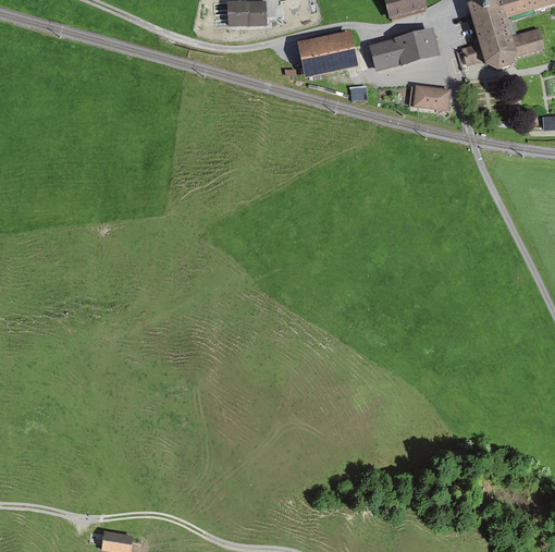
[(227,1),(229,24),(266,23),(266,0),(227,1)]
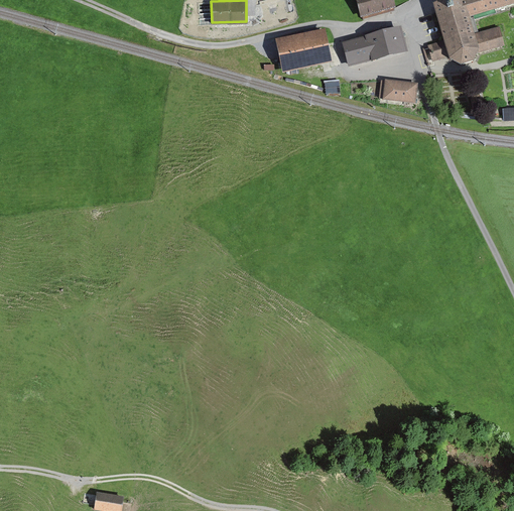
[(355,0),(360,15),(395,5),(393,0),(355,0)]
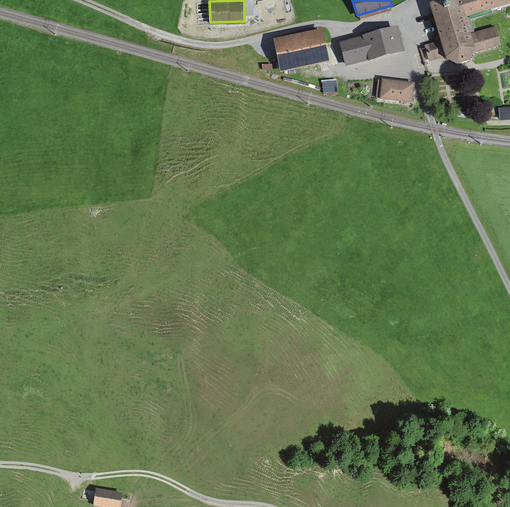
[(437,0),(430,2),(440,37),(445,51),(445,53),(456,59),(467,56),(470,48),(472,45),(457,0),(437,0)]
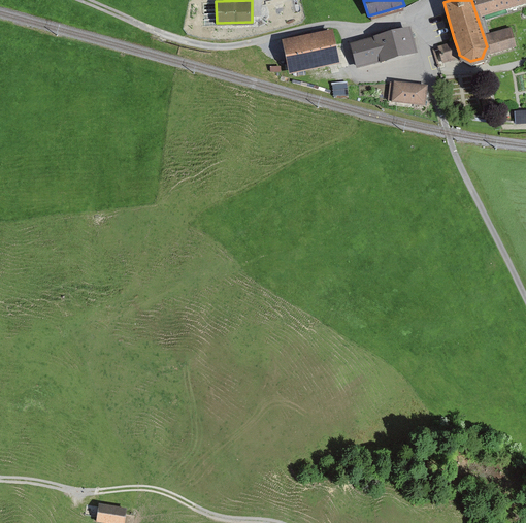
[(471,0),(487,46),(485,50),(514,41),(508,24),(487,31),(482,12),(522,0),(471,0)]
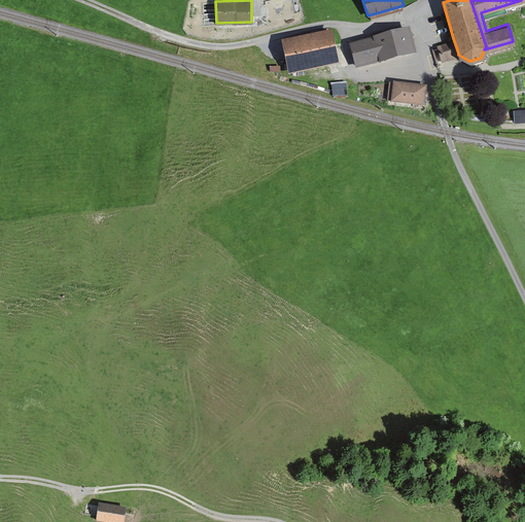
[(349,42),(355,67),(414,53),(408,28),(349,42)]
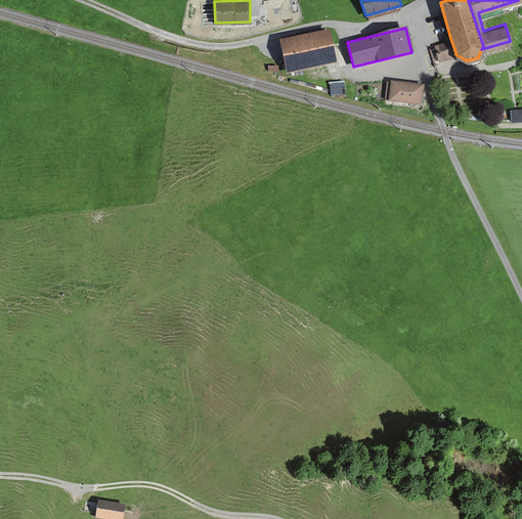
[(330,30),(279,40),(287,73),(337,61),(330,30)]
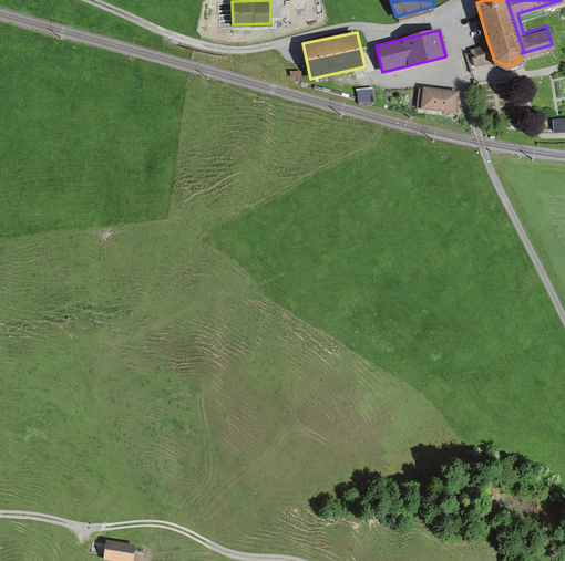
[(493,56),(488,41),(470,47),(474,62),(493,56)]
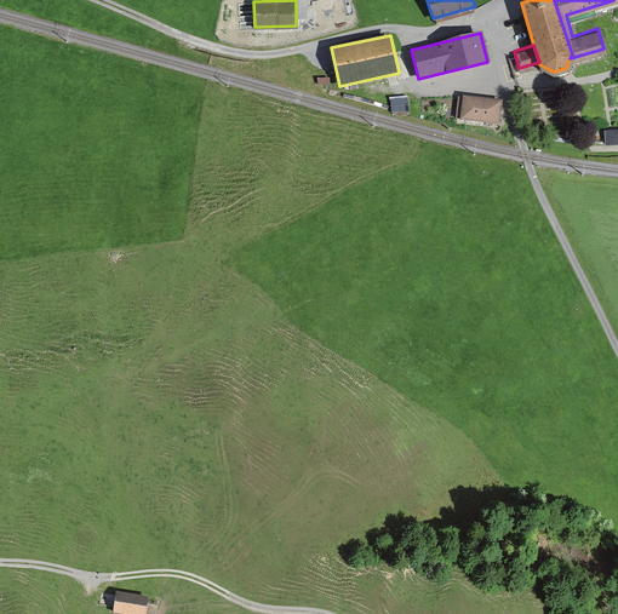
[(458,93),(455,118),(497,124),(501,99),(458,93)]
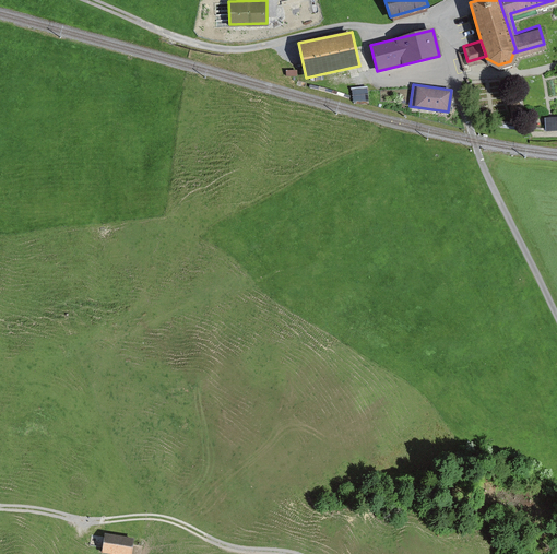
[(103,527),(99,547),(130,552),(133,532),(103,527)]
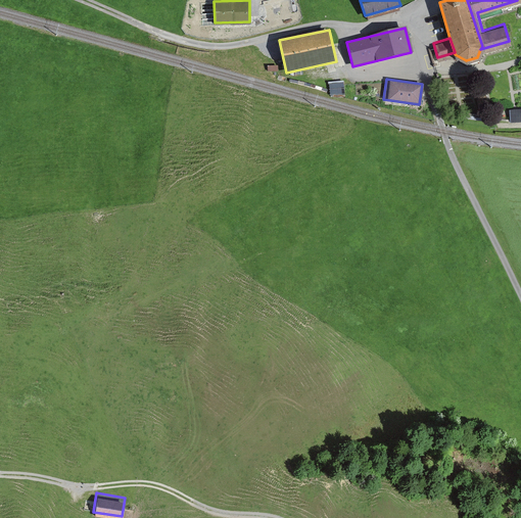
All buildings are outlined.
